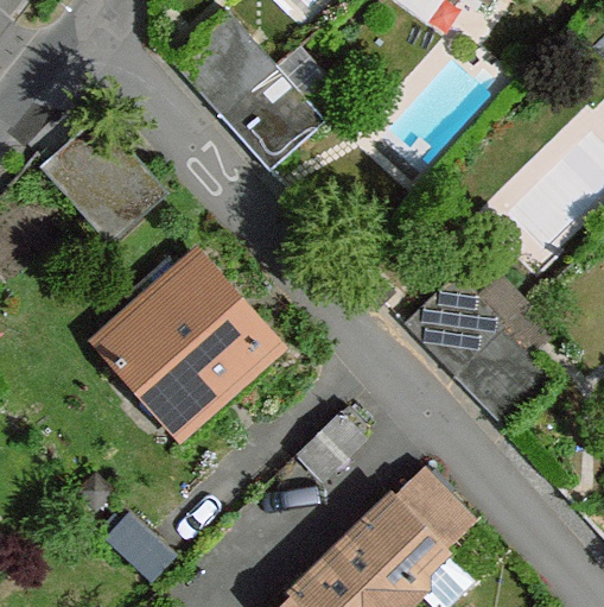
[(227,11),(171,61),(221,118),(278,65),(227,11)]
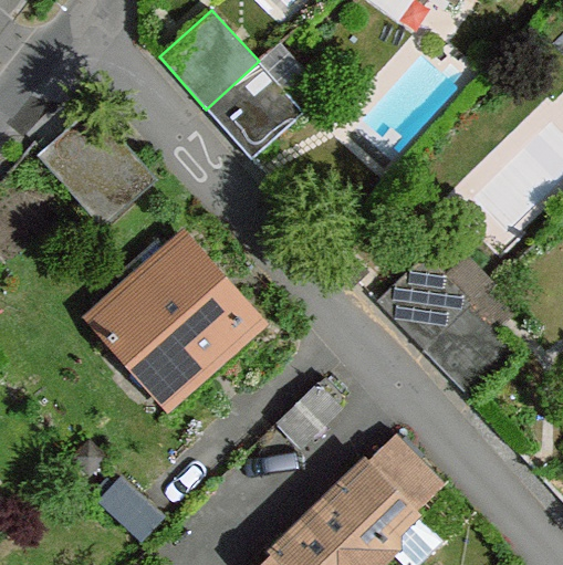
[(259,61),(206,110),(251,159),(304,113),(259,61)]
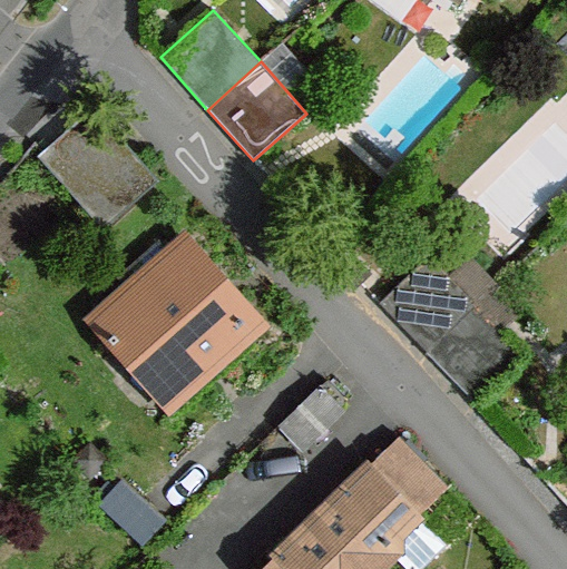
[(152,179),(91,115),(46,157),(105,222),(152,179)]
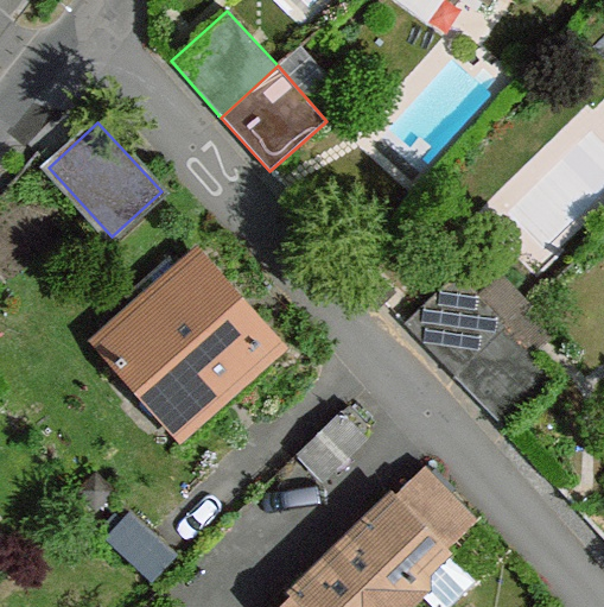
[(144,317),(188,280),(169,258),(125,296),(144,317)]
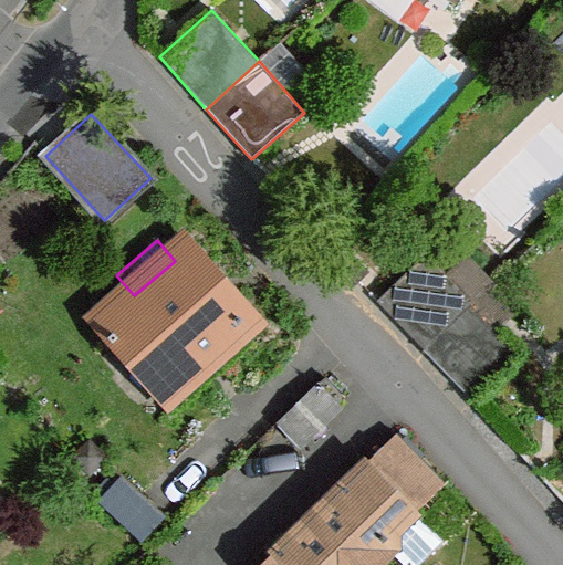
[(134,295),(106,320),(167,389),(243,321),(186,252),(175,261),(134,295)]
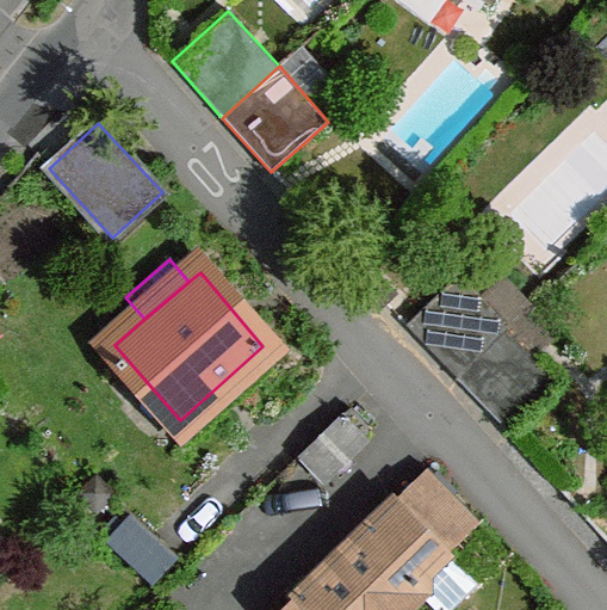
[(460,272),(406,325),(457,377),(513,325),(460,272)]
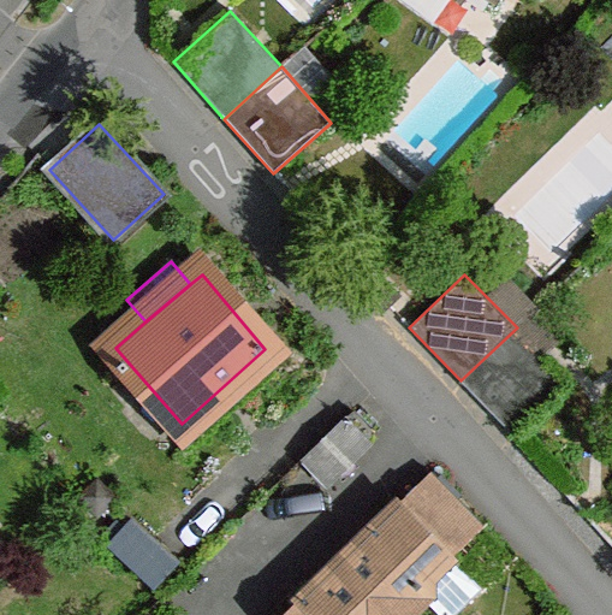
[(569,382),(517,327),(461,380),(515,438),(569,382)]
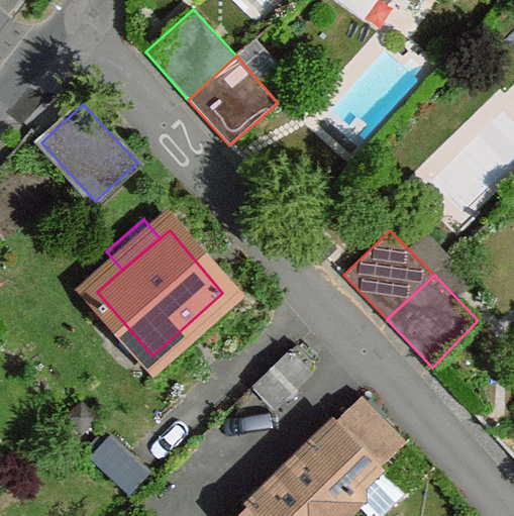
[(407,440),(363,395),(334,421),(378,467),(404,442),(407,440)]
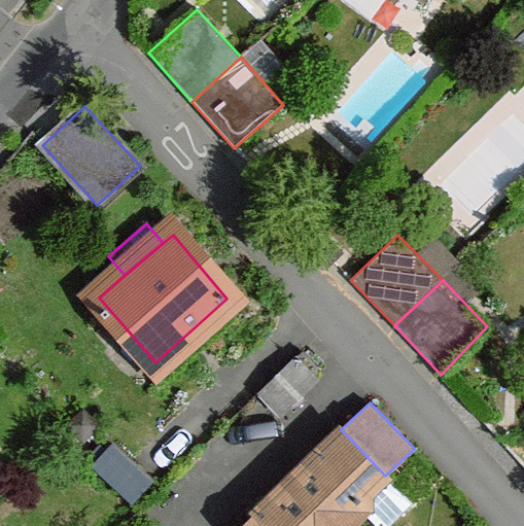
[(357,504),(385,476),(341,429),(309,461),(308,471),(311,475),(295,490),(329,525),(349,525),(364,512),(357,504)]
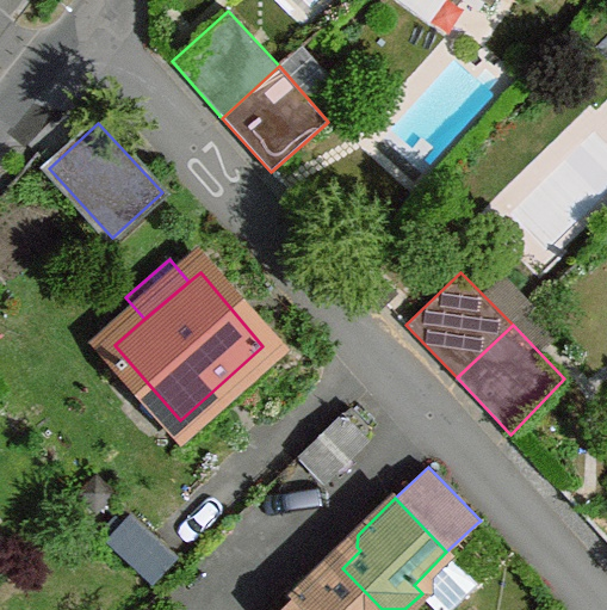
[(450,609),(477,584),(446,552),(414,585),(422,593),(437,609),(450,609)]
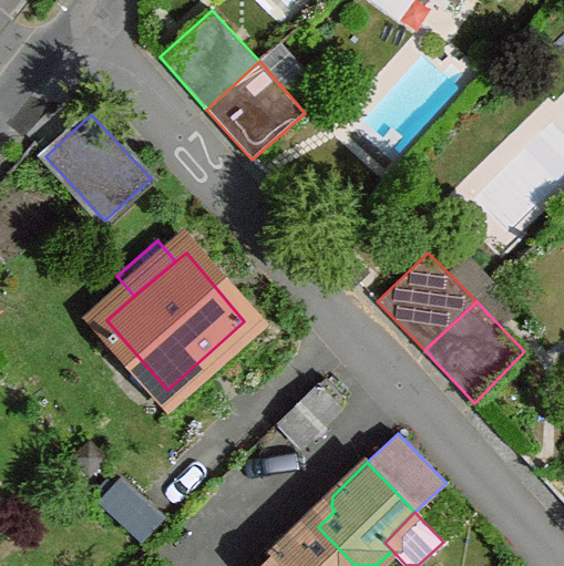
[(355,565),(318,527),(303,543),(299,539),(288,539),(260,565),(355,565)]
